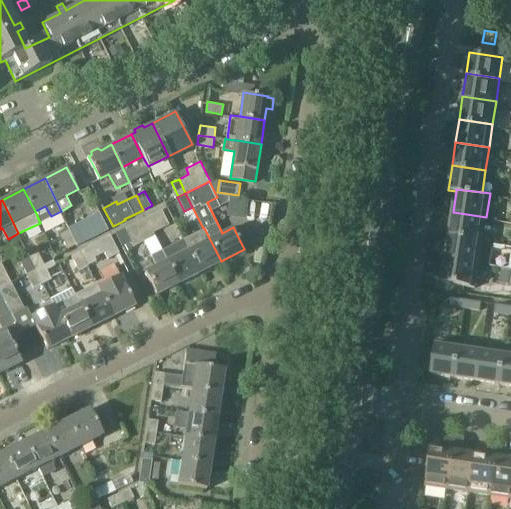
[(146,217),(154,232),(170,223),(162,209),(146,217)]
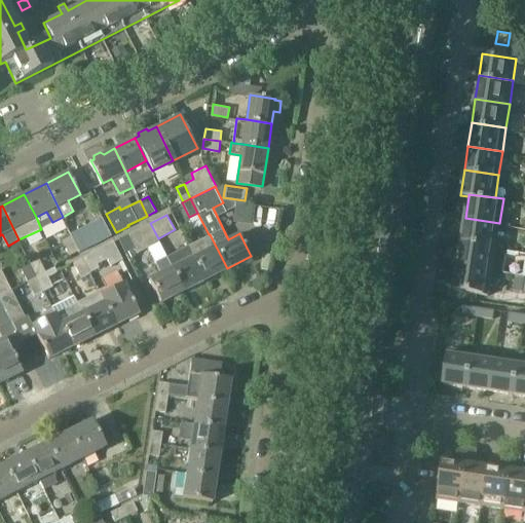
[(71,232),(72,234),(79,250),(80,251),(112,235),(102,216),(71,232)]
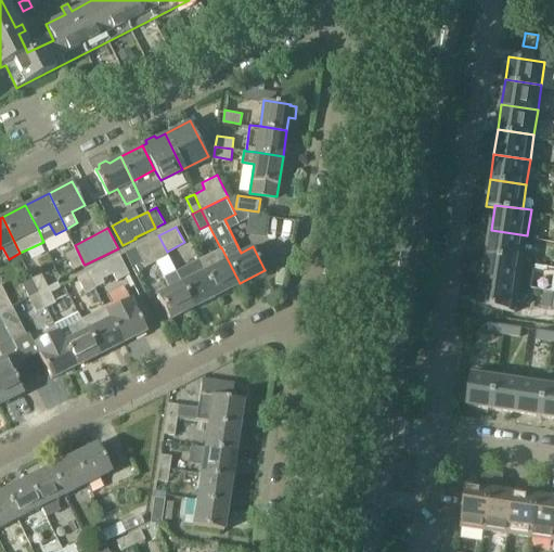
[(527,235),(491,230),(487,255),(524,260),(527,235)]
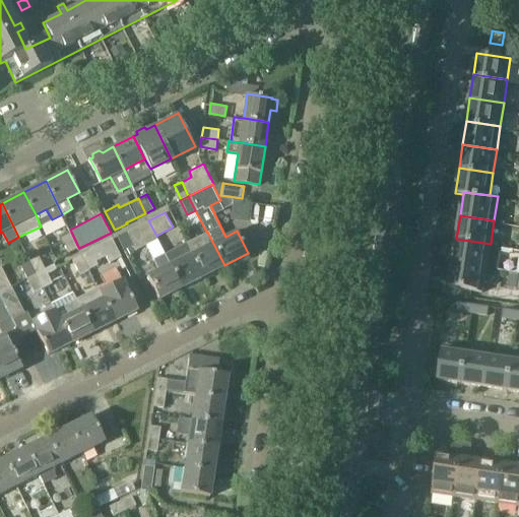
[(157,239),(156,236),(148,220),(127,232),(136,250),(157,239)]
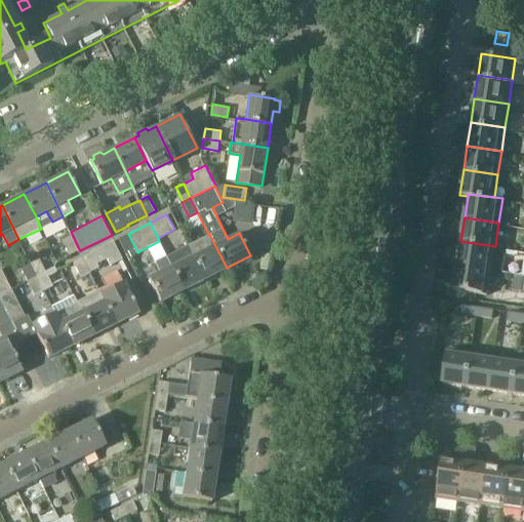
[(63,239),(70,253),(79,249),(72,234),(63,239)]
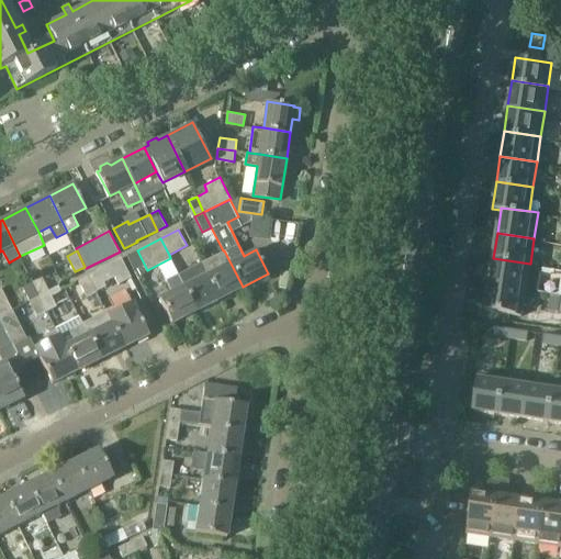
[(224,250),(223,250),(202,261),(220,298),(243,287),(224,250)]
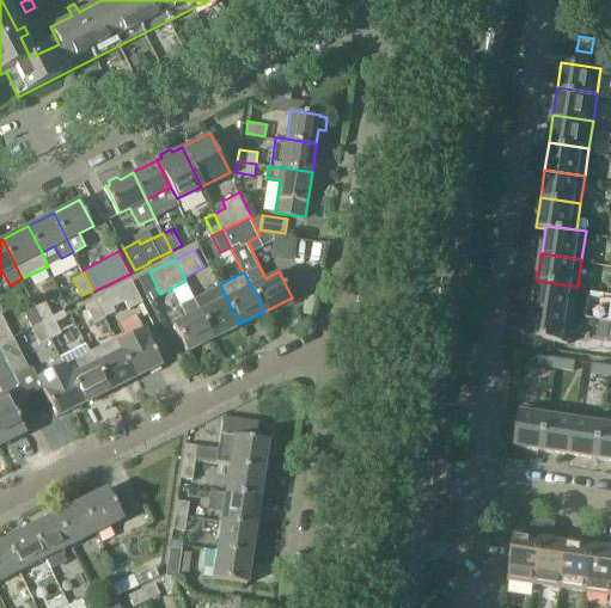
[(144,300),(132,278),(105,292),(112,305),(126,299),(129,307),(144,300)]
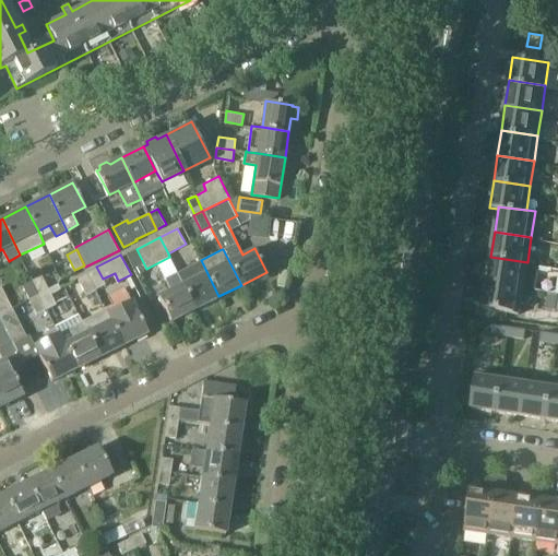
[(527,262),(490,257),(487,282),(523,287),(527,262)]
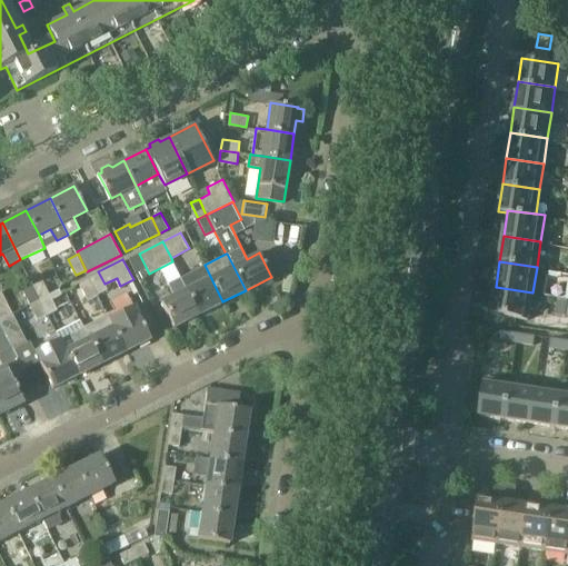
[(222,301),(205,265),(180,277),(199,314),(222,301)]
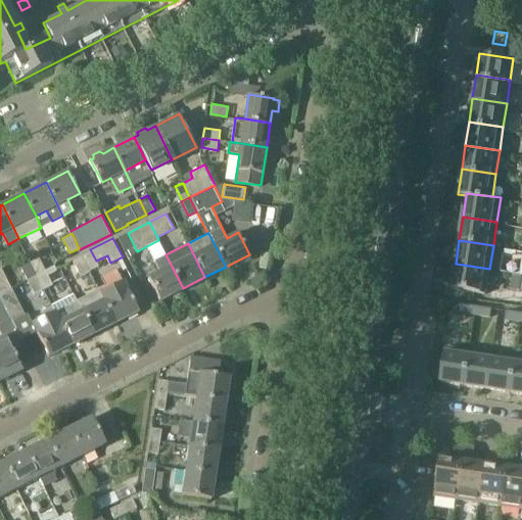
[(83,255),(90,270),(98,266),(91,251),(83,255)]
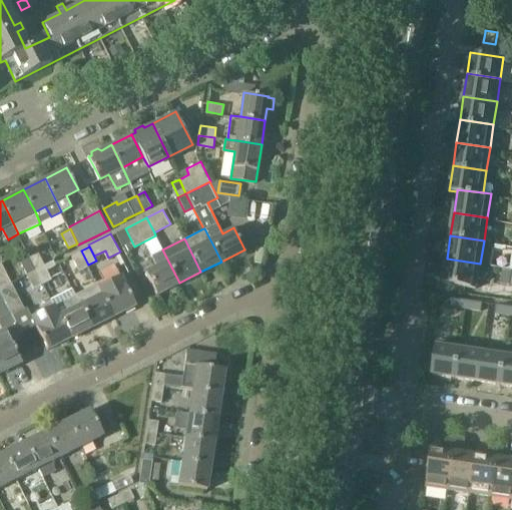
[(157,294),(179,283),(162,249),(152,255),(157,266),(146,271),(157,294)]
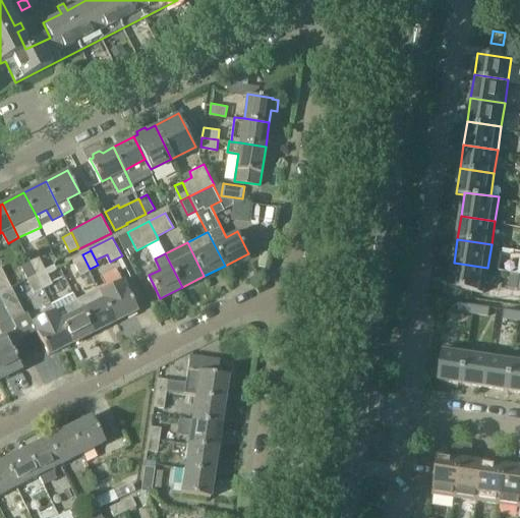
[(39,254),(30,259),(37,274),(46,269),(39,254)]
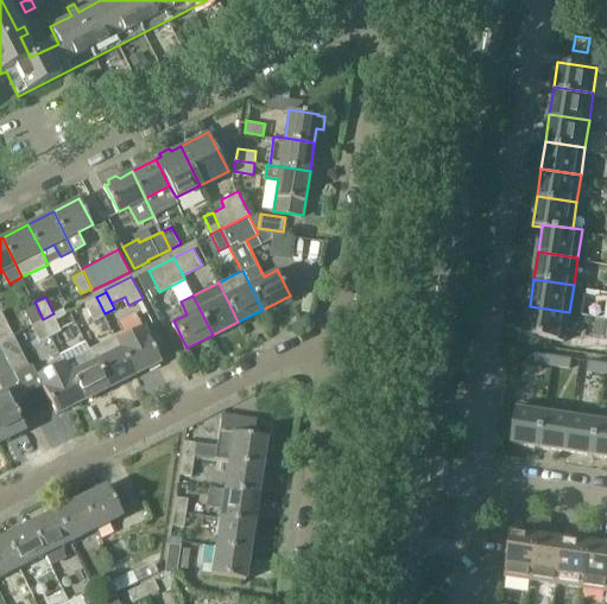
[(94,319),(105,313),(96,297),(84,302),(94,319)]
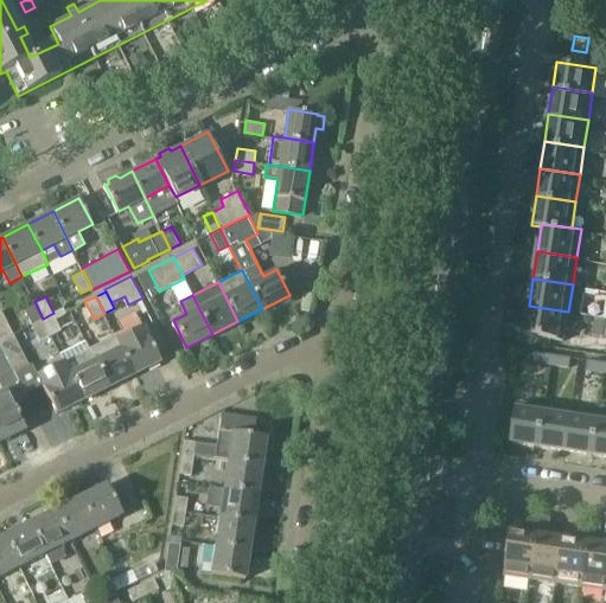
[(43,319),(34,301),(24,307),(32,324),(43,319)]
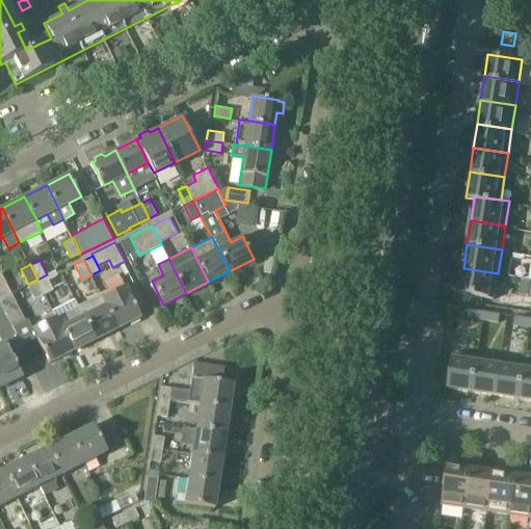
[(498,273),(463,268),(459,292),(495,297),(498,273)]
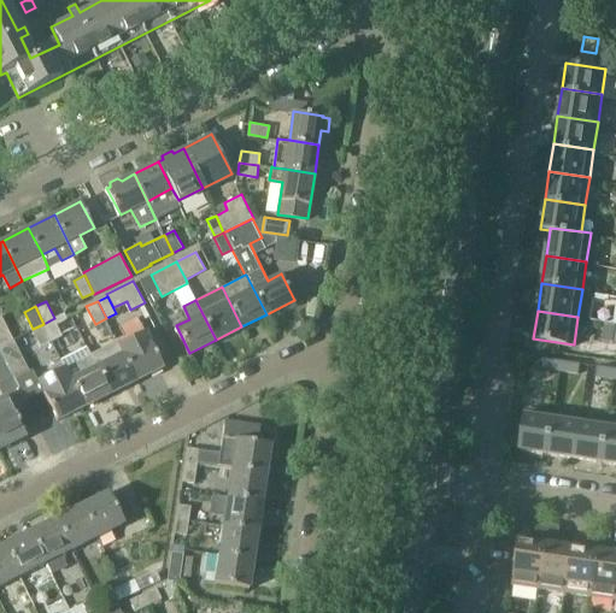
[(0,314),(0,346),(3,351),(17,345),(1,314),(0,314)]
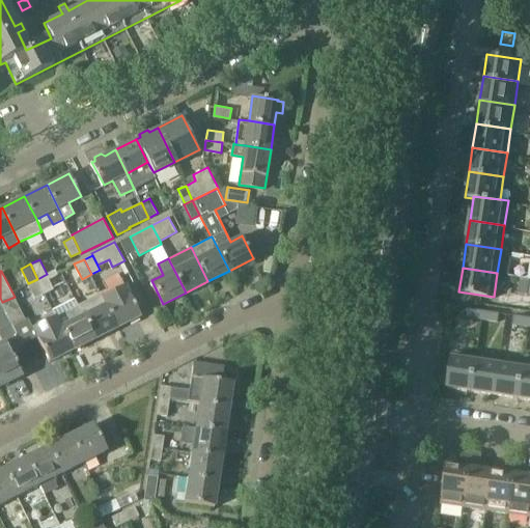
[(37,279),(45,294),(54,288),(47,274),(37,279)]
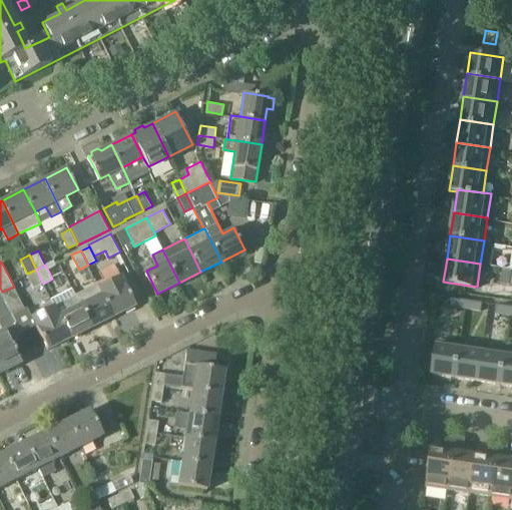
[(34,288),(43,284),(36,270),(27,274),(34,288)]
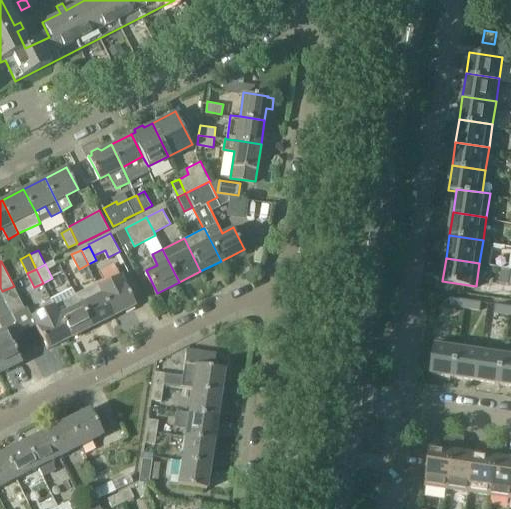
[(121,274),(98,285),(113,315),(136,304),(121,274)]
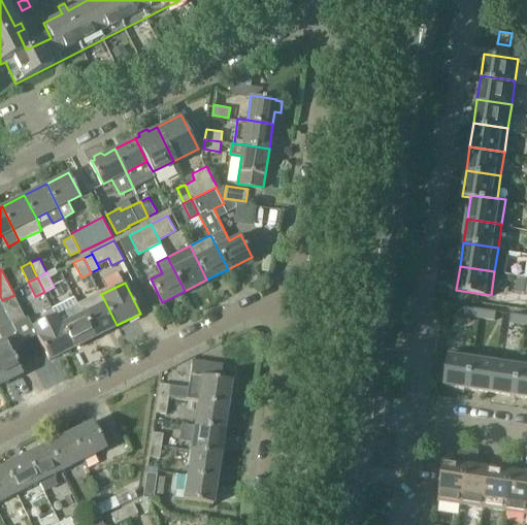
[(77,303),(77,304),(83,313),(94,336),(117,325),(101,294),(100,292),(77,303)]
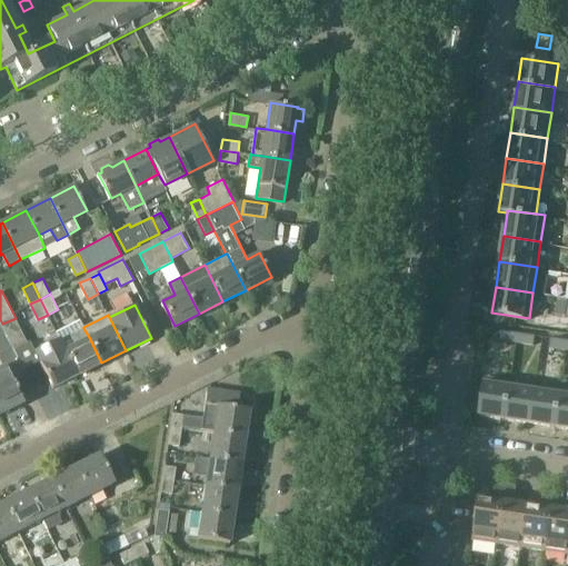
[(16,318),(2,324),(13,348),(28,341),(16,317),(16,318)]
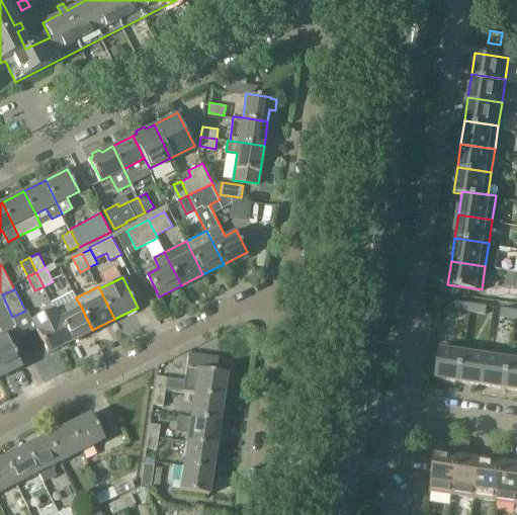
[(2,294),(0,295),(0,323),(12,317),(2,294)]
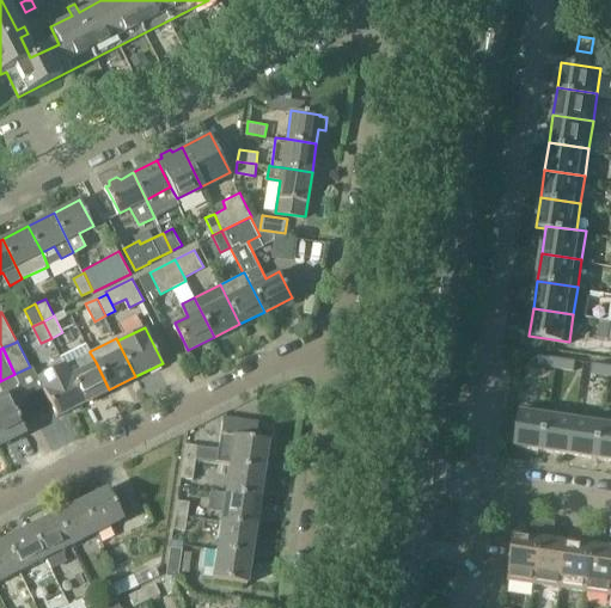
[(65,364),(69,375),(83,401),(109,390),(96,362),(90,352),(65,364)]
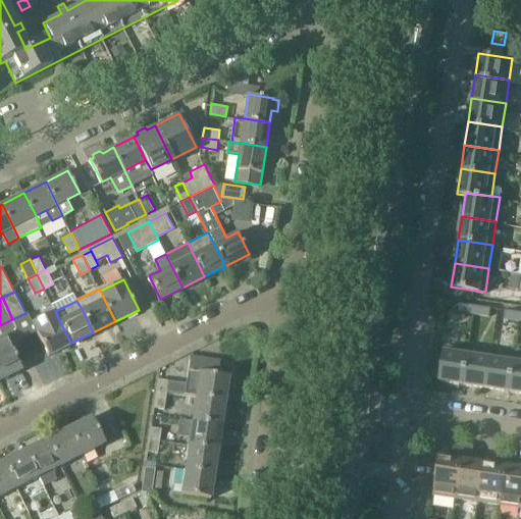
[(460,302),(459,311),(474,313),(476,304),(460,302)]
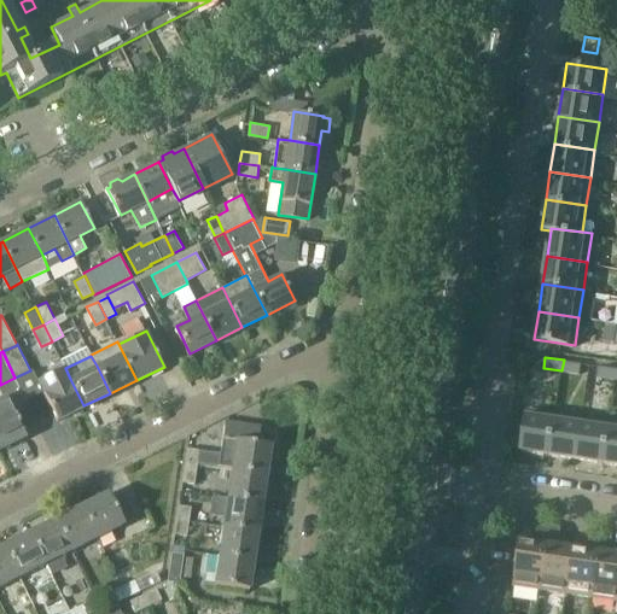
[(582,363),(564,360),(562,370),(581,373),(582,363)]
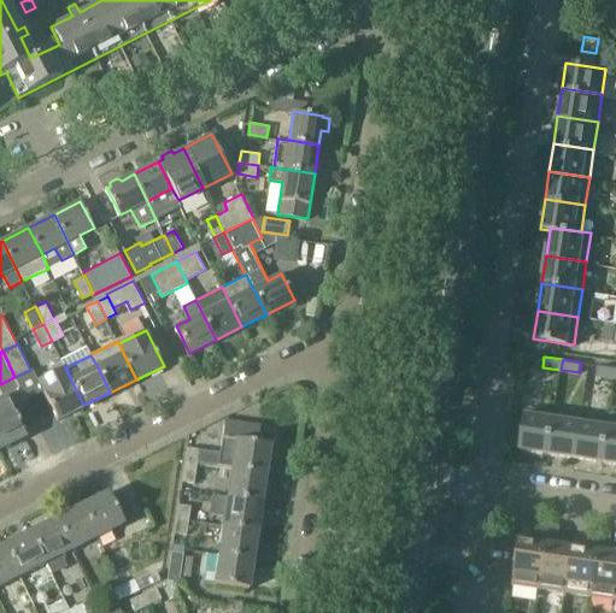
[(64,365),(39,378),(58,418),(83,405),(70,378),(65,367),(64,365)]
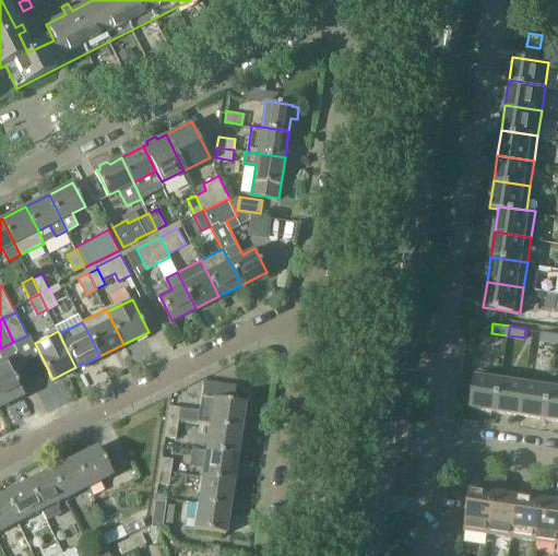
[(557,333),(542,331),(541,340),(557,343),(557,333)]
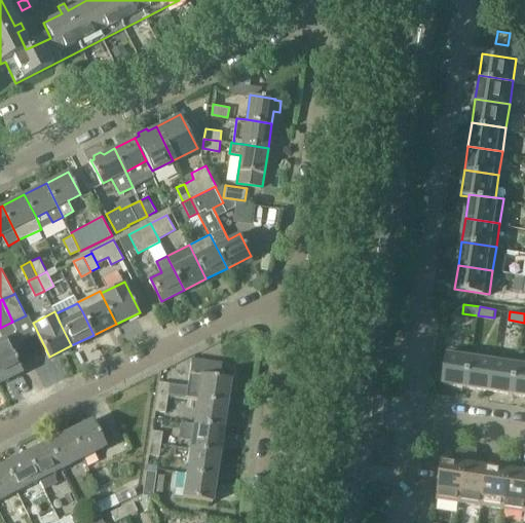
[(0,340),(0,381),(23,370),(6,337),(0,340)]
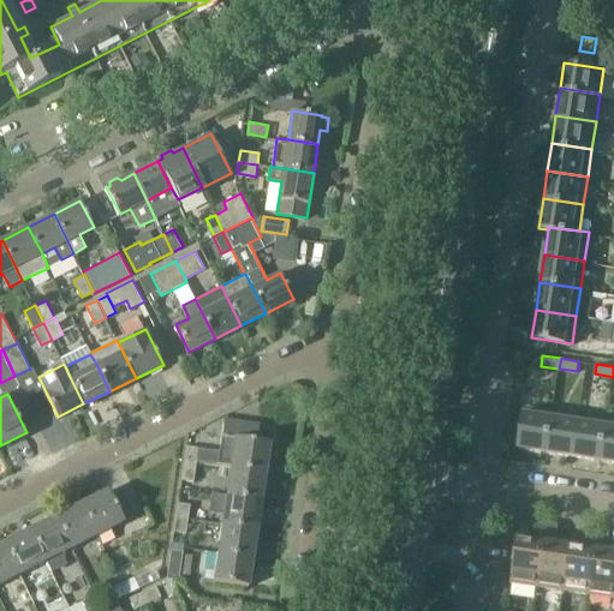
[(546,450),(552,411),(525,406),(518,447),(546,450)]
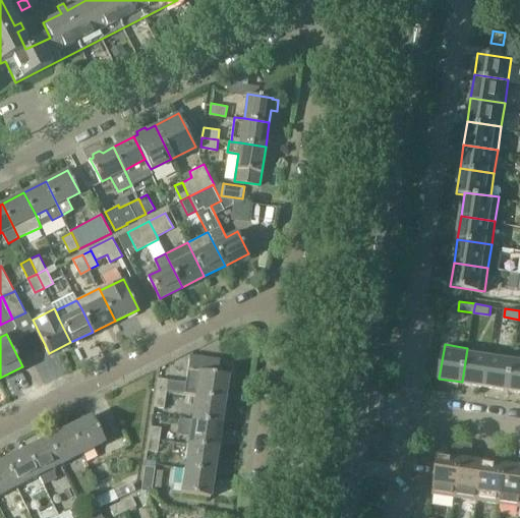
[(485,386),(490,351),(467,348),(462,382),(485,386)]
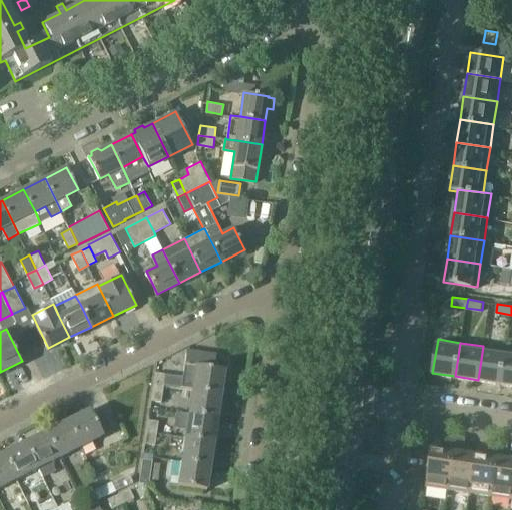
[(501,383),(506,349),(483,346),(478,380),(501,383)]
